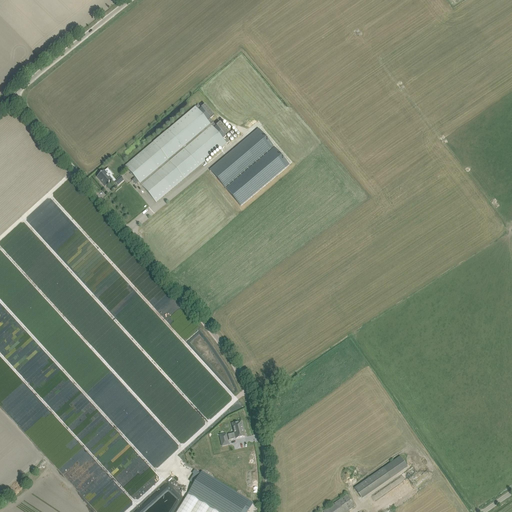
[(196,106),(125,166),(135,178),(132,181),(136,185),(139,183),(156,203),(229,141),(225,137),(229,134),(219,122),(215,125),(210,119),(214,116),(205,106),(201,109),(198,105),(197,105),(198,106),(196,107),(196,106)]
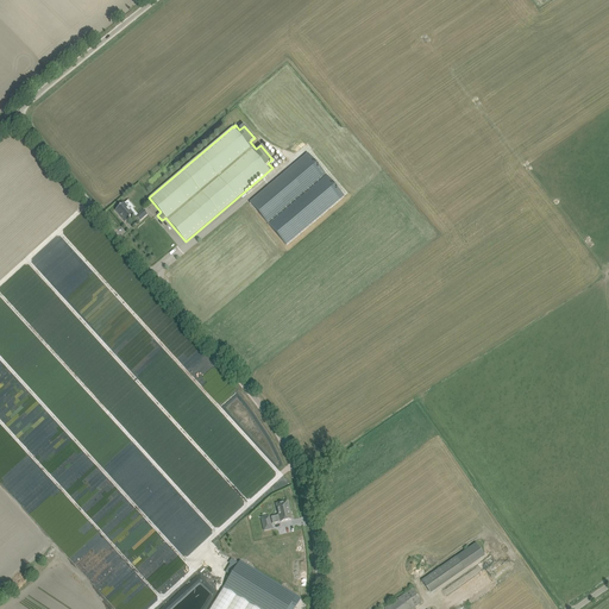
[(301,149),(281,167),(286,171),(305,154),(301,149)]
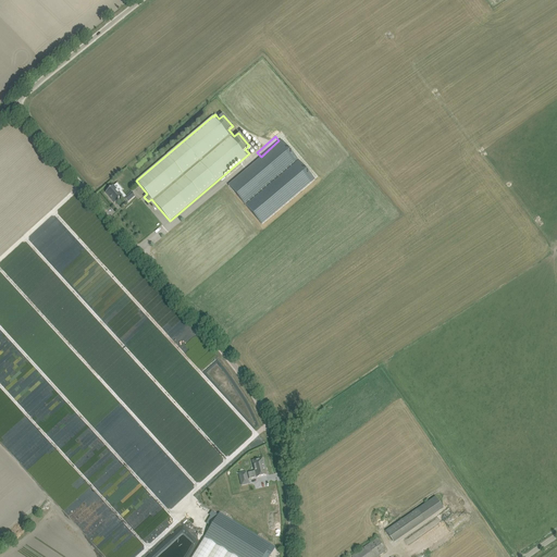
[(282,140),(229,186),(261,225),(314,180),(282,140)]
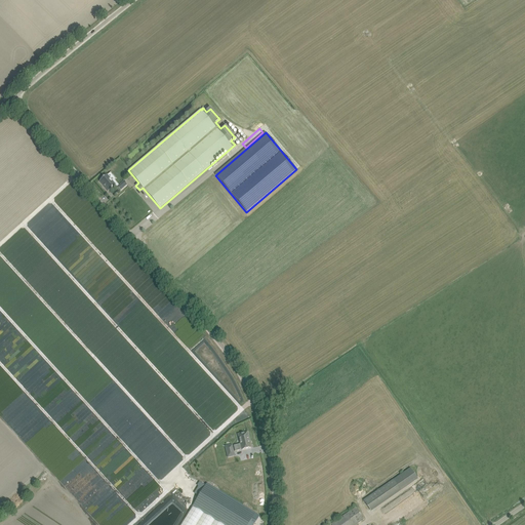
[(107,175),(98,182),(108,192),(115,186),(107,175)]
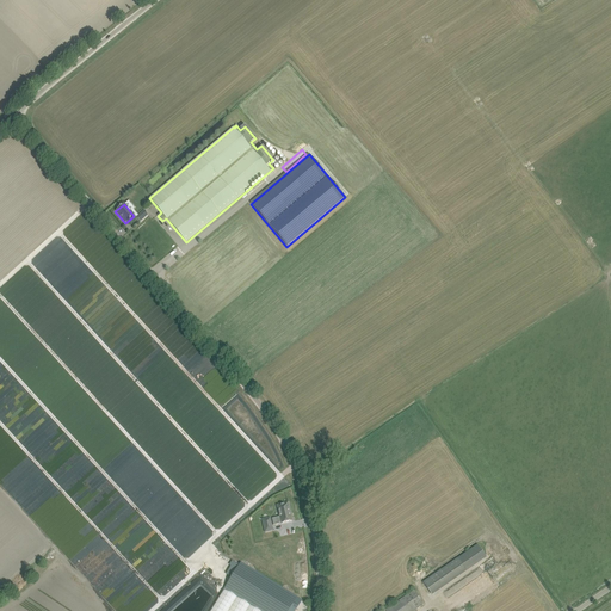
[(143,211),(135,218),(140,223),(147,216),(143,211)]
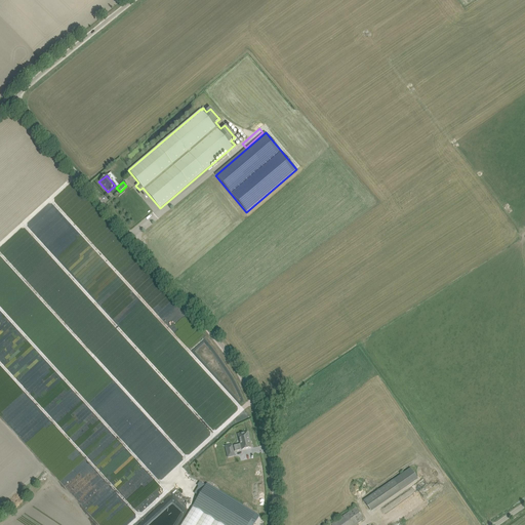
[(242,450),(250,448),(247,433),(238,435),(240,435),(241,439),(239,440),(240,444),(234,446),(235,451),(240,450),(240,449),(241,449),(242,450)]
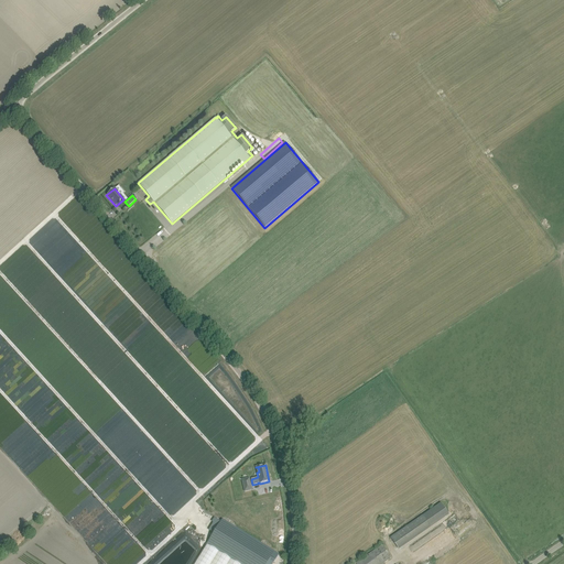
[(245,492),(252,490),(251,485),(249,486),(249,483),(243,484),(245,492)]
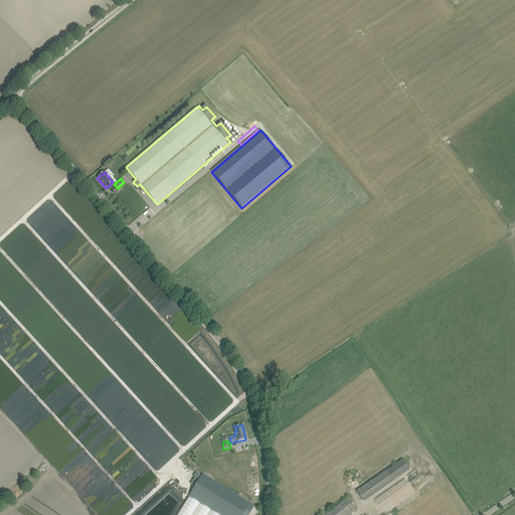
[(402,459),(385,471),(356,491),(360,497),(359,498),(360,499),(361,498),(364,502),(410,470),(402,459)]
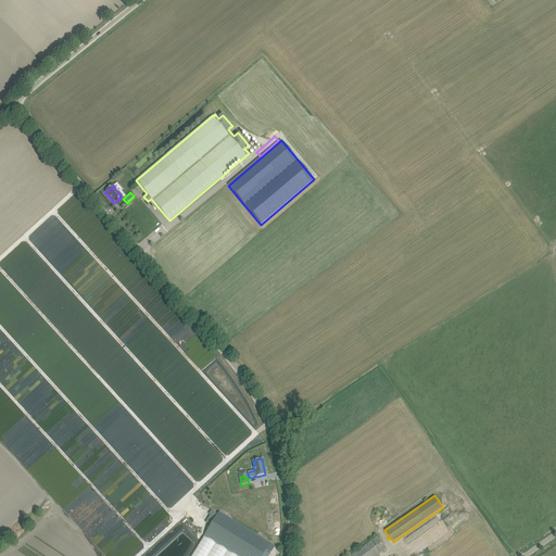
[(268,555),(274,547),(218,513),(204,535),(237,555),(268,555)]
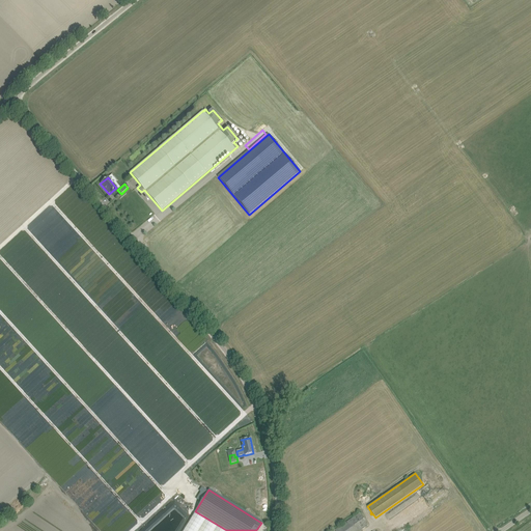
[(360,513),(333,530),(360,530),(368,526),(366,523),(370,520),(363,510),(360,513)]
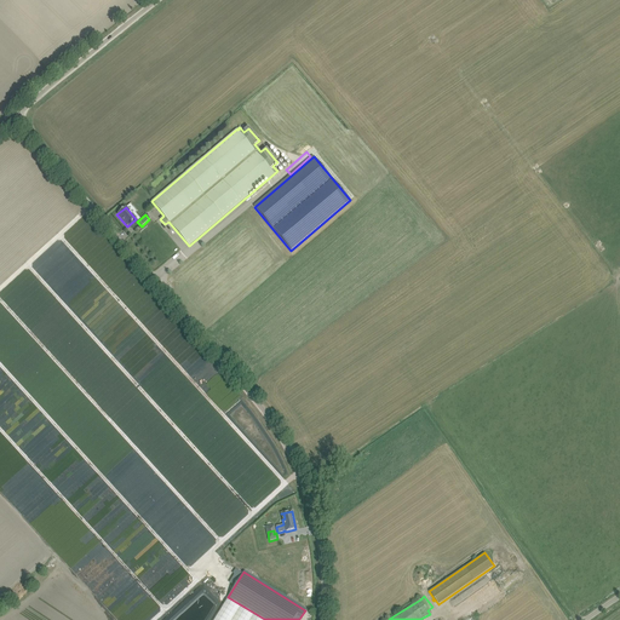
[(259,619),(227,600),(213,619),(259,619)]
